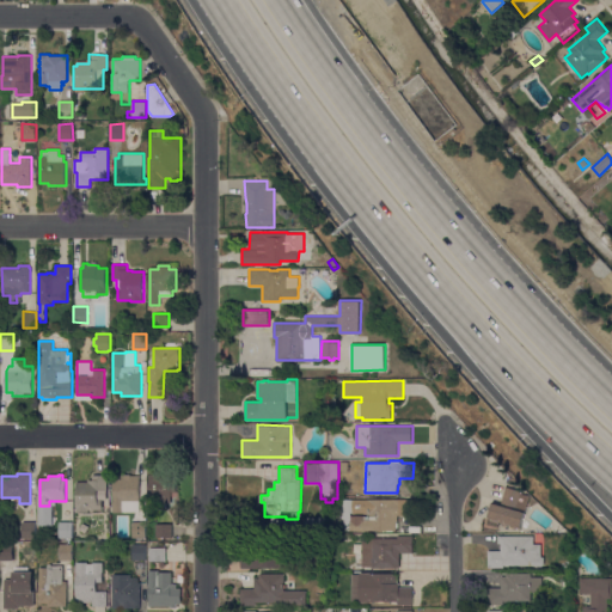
[(77,482),(89,482),(89,481),(93,481),(92,475),(108,475),(108,490),(98,490),(98,499),(103,499),(103,509),(89,510),(89,512),(75,512),(75,509),(77,509),(77,495),(75,495),(75,491),(77,491),(77,489),(75,489),(75,485),(77,485),(77,482)]
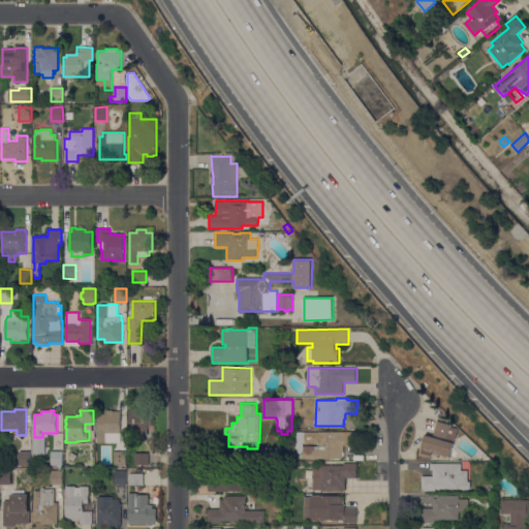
[(97,432),(98,432),(98,413),(105,413),(105,411),(107,411),(107,410),(114,410),(114,411),(121,411),(121,442),(97,442),(97,432)]
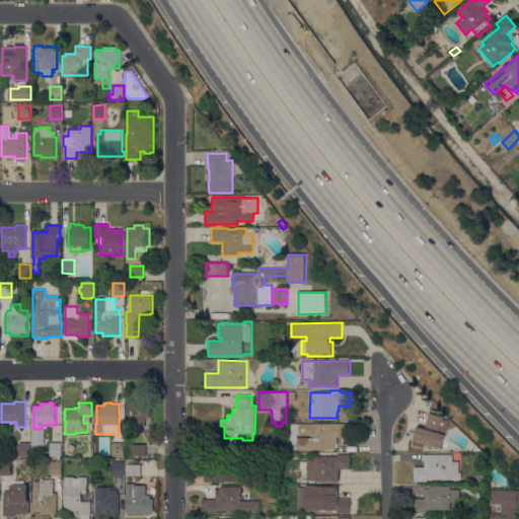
[(136,402),(136,404),(146,404),(146,411),(150,411),(150,417),(146,417),(146,426),(140,426),(140,425),(127,425),(127,402),(136,402)]
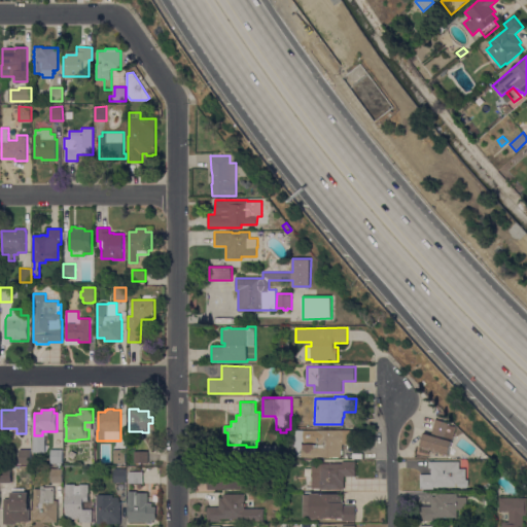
[(424,432),(431,434),(435,419),(449,423),(445,438),(453,441),(449,453),(421,445),(424,432)]
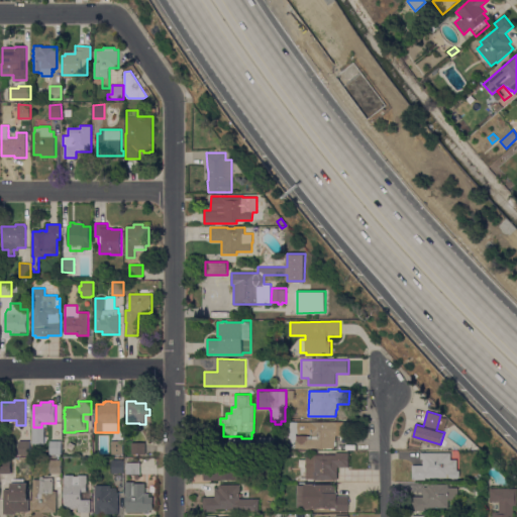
[(290,421),(346,422),(346,435),(336,435),(336,440),(335,440),(335,441),(336,441),(336,445),(335,445),(335,447),(332,447),(332,448),(324,448),(324,447),(306,447),(306,448),(296,448),(296,447),(289,447),(289,433),(290,433),(290,421)]
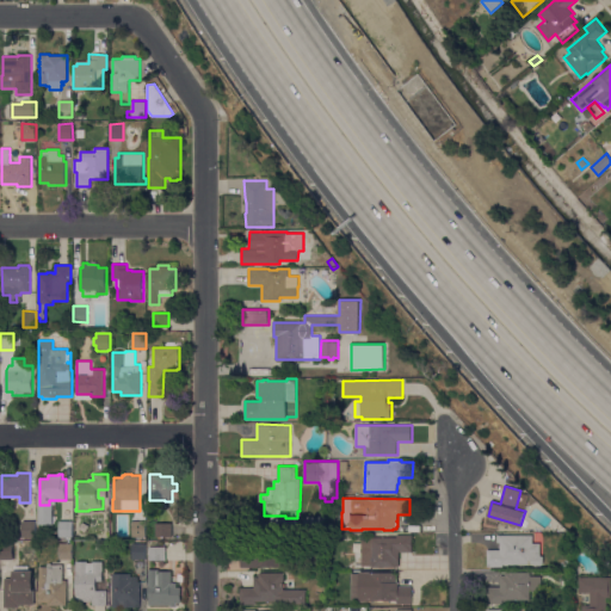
[(22,520),(36,520),(36,537),(23,537),(22,520)]
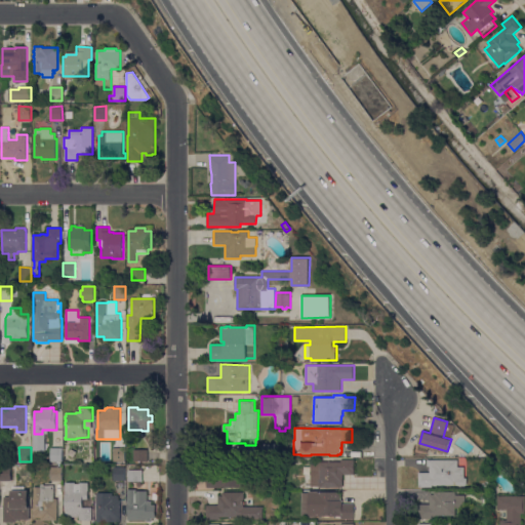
[(50,447),(63,448),(63,461),(50,461),(50,447)]
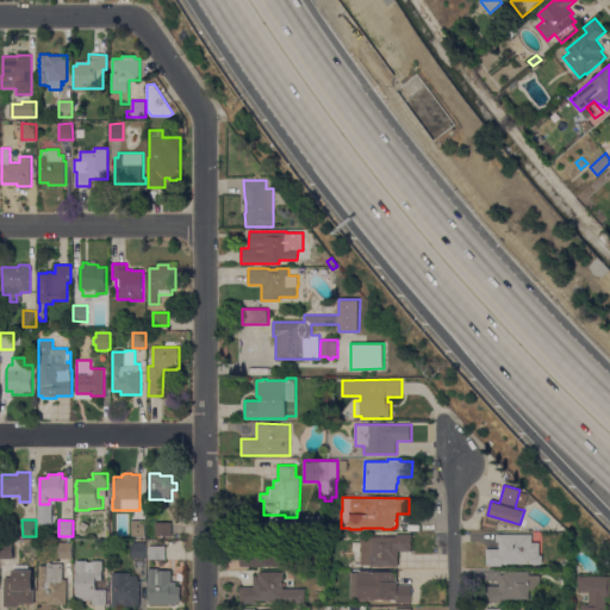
[(145,520),(145,536),(132,536),(132,520),(145,520)]
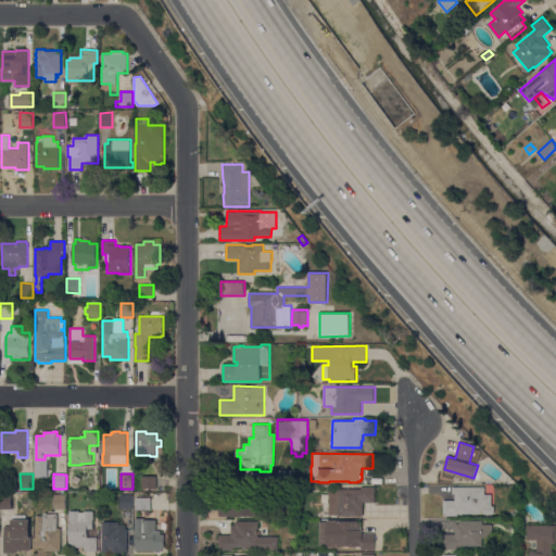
[(142,476),(156,476),(156,488),(142,488),(142,476)]
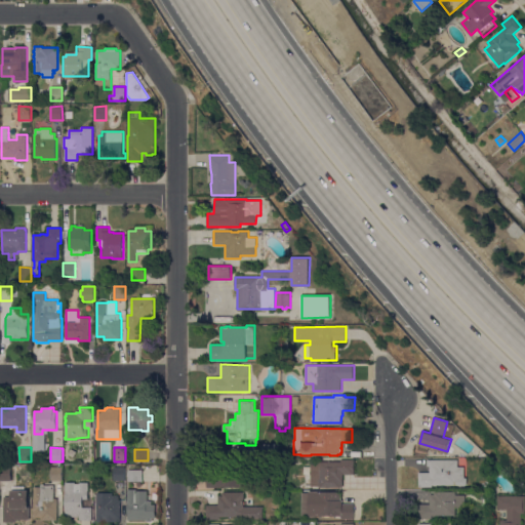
[(311,461),(340,461),(340,459),(354,459),(354,474),(342,474),(342,487),(318,487),(318,486),(311,486),(311,461)]
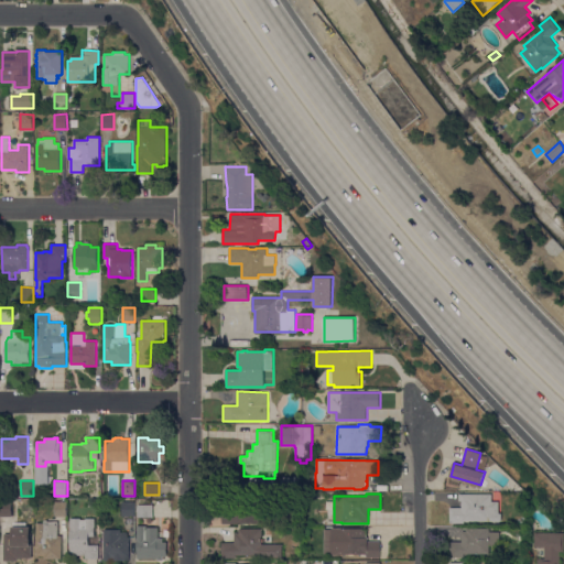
[(491,501),(499,501),(499,513),(501,513),(501,521),(465,521),(465,523),(449,523),(449,508),(462,508),(462,501),(458,501),(458,494),(492,494),(491,501)]
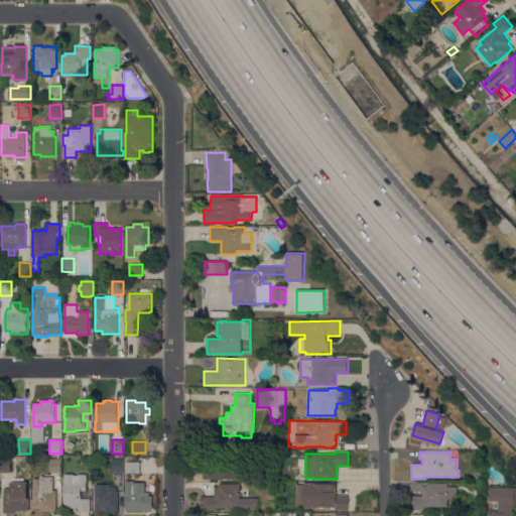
[(0,473),(0,459),(11,459),(11,473),(0,473)]
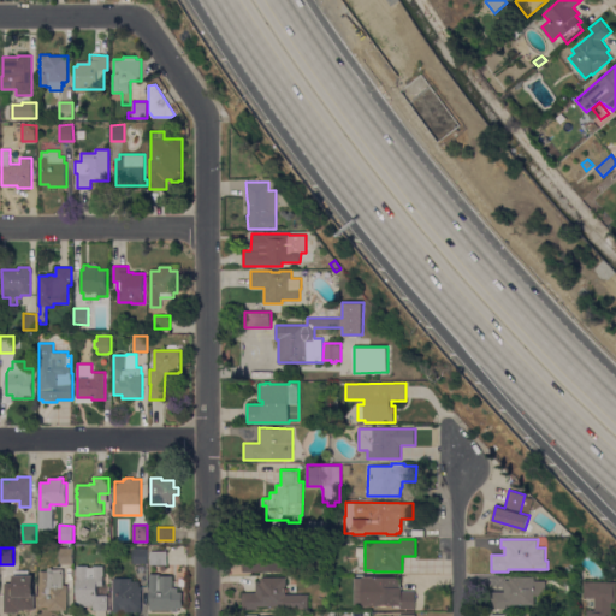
[(73,548),(73,564),(59,564),(60,548),(73,548)]
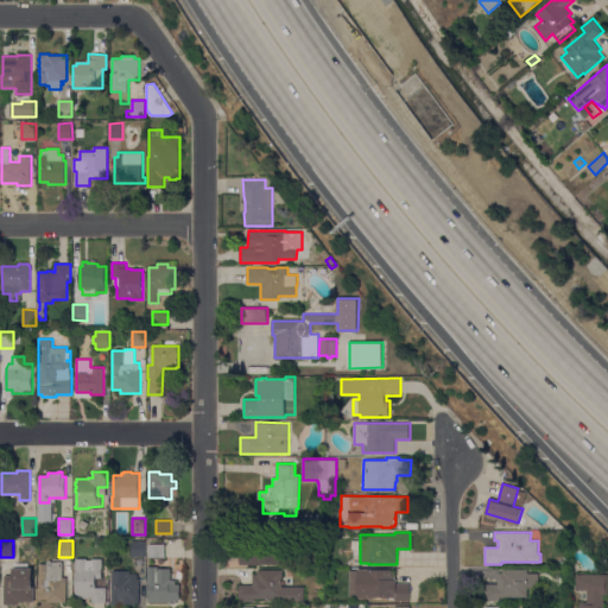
[(145,556),(132,556),(132,540),(145,540),(145,556)]
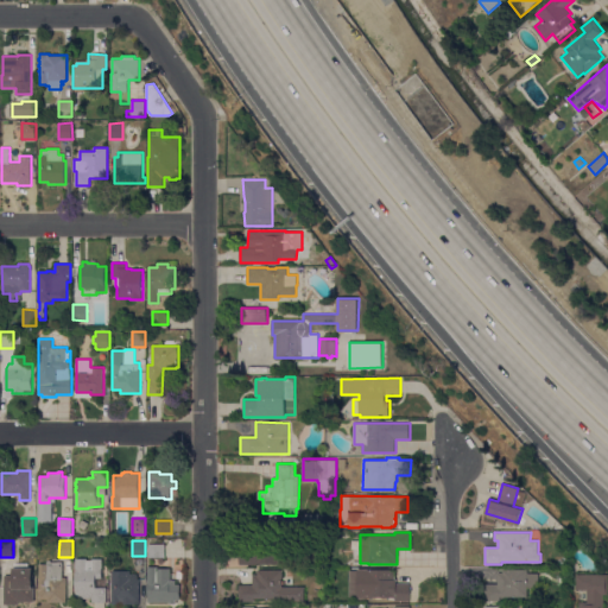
[(240,550),(253,550),(253,542),(290,542),(290,564),(240,564),(240,550)]
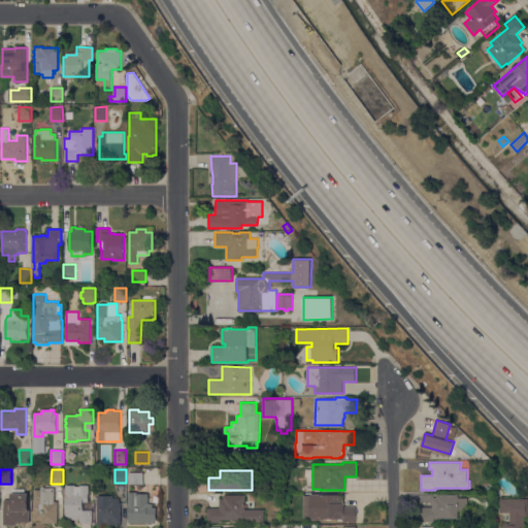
[(143,472),(143,484),(129,485),(129,472),(143,472)]
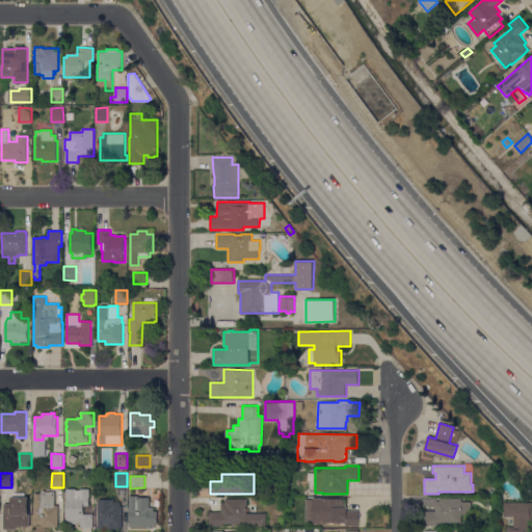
[(0,503),(1,487),(8,488),(6,503),(11,503),(11,497),(29,497),(29,513),(30,513),(30,527),(17,527),(17,529),(4,529),(4,503),(0,503)]
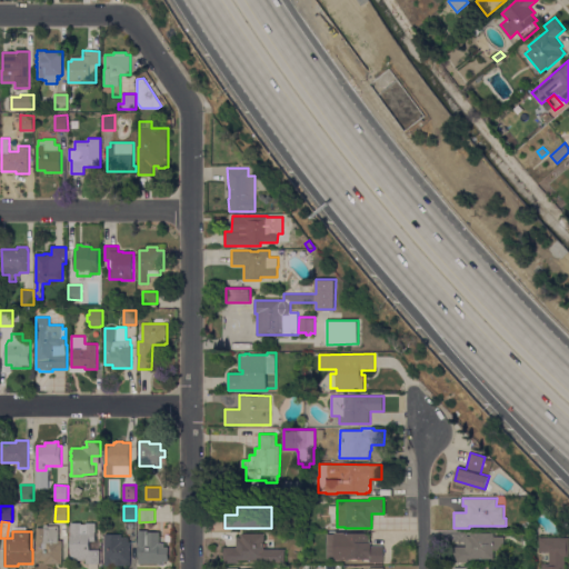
[(96,522),(96,540),(100,540),(100,550),(100,563),(86,563),(86,560),(71,560),(71,532),(70,532),(71,522),(81,522),(81,523),(87,523),(87,522),(96,522)]
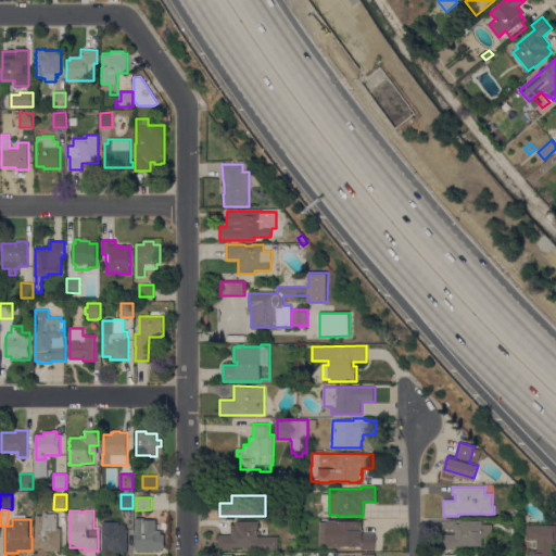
[(45,515),(45,513),(47,513),(47,514),(58,514),(58,528),(61,528),(61,551),(43,551),(43,547),(36,547),(36,515),(45,515)]
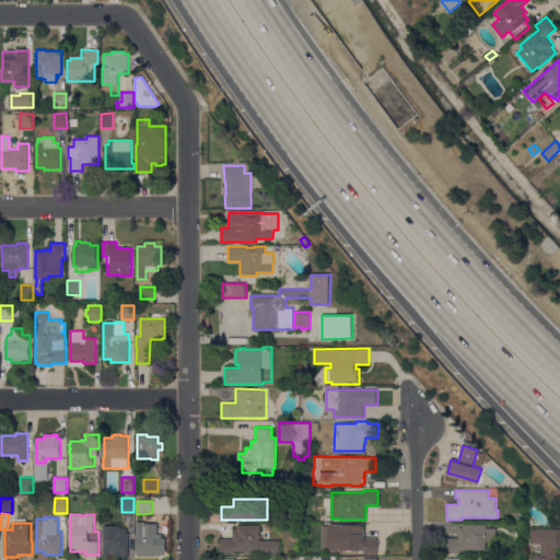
[(146,522),(146,523),(158,523),(158,534),(162,534),(162,538),(166,538),(166,552),(163,552),(163,555),(137,555),(137,535),(136,535),(136,522),(146,522)]
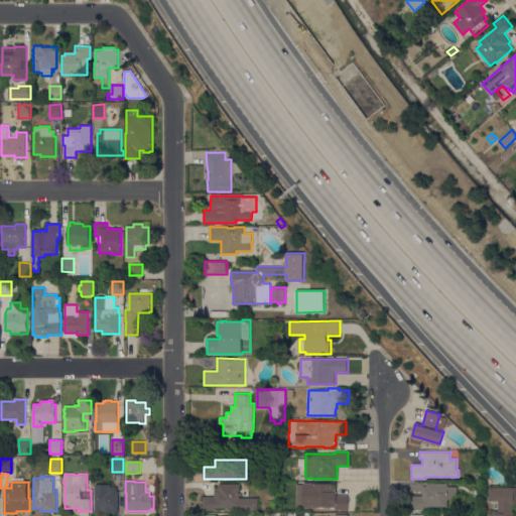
[(240,484),(240,498),(258,498),(258,511),(239,510),(239,508),(216,508),(216,510),(204,510),(204,506),(203,506),(203,500),(204,500),(204,496),(215,496),(215,487),(219,487),(219,483),(240,484)]
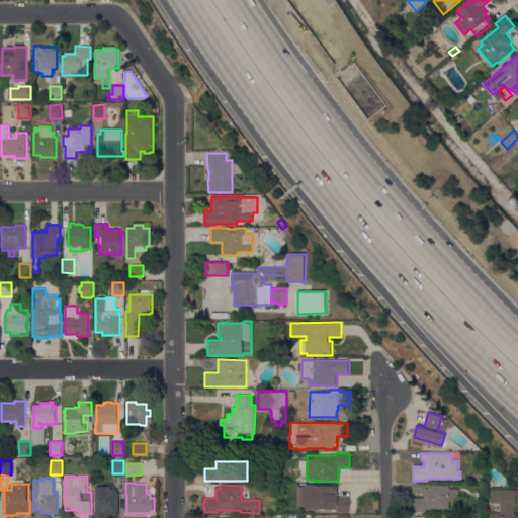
[(337,485),(337,494),(338,494),(338,497),(349,497),(349,512),(337,512),(337,509),(311,509),(311,510),(306,510),(306,508),(297,508),(297,486),(305,486),(313,486),(337,485)]
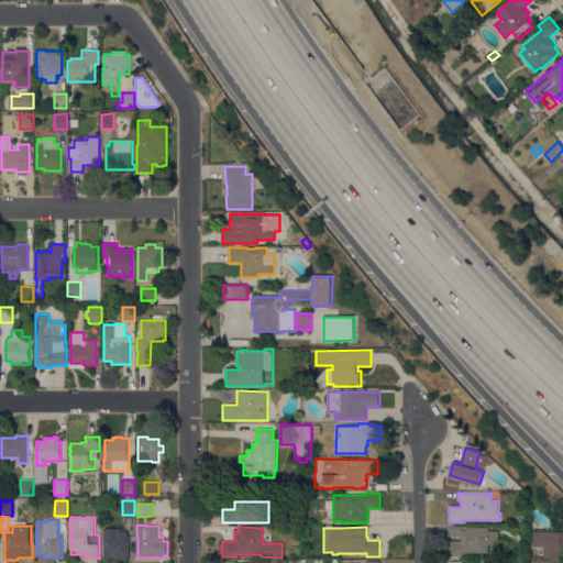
[(489,530),(499,530),(499,545),(488,545),(488,552),(463,552),(463,556),(449,556),(449,541),(461,541),(461,530),(465,530),(465,527),(489,527),(489,530)]
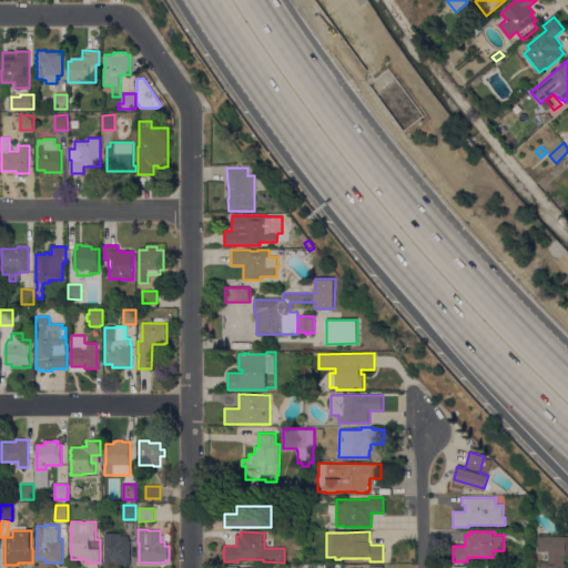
[(122,533),(122,536),(129,536),(129,540),(131,540),(131,565),(105,565),(105,533),(122,533)]
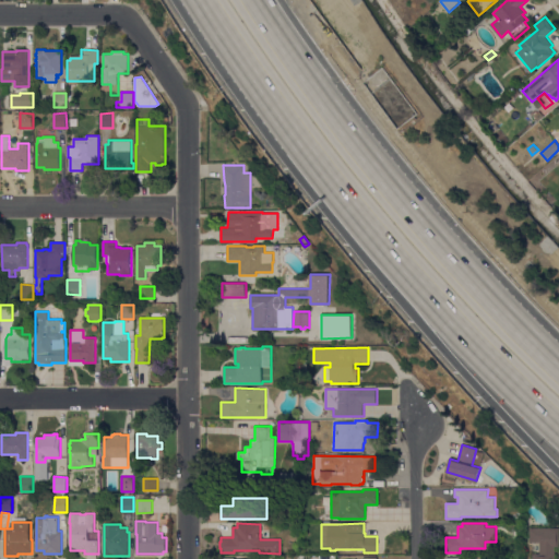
[(539,554),(539,542),(530,542),(530,527),(558,527),(558,548),(556,548),(556,558),(533,558),(533,554),(539,554)]
